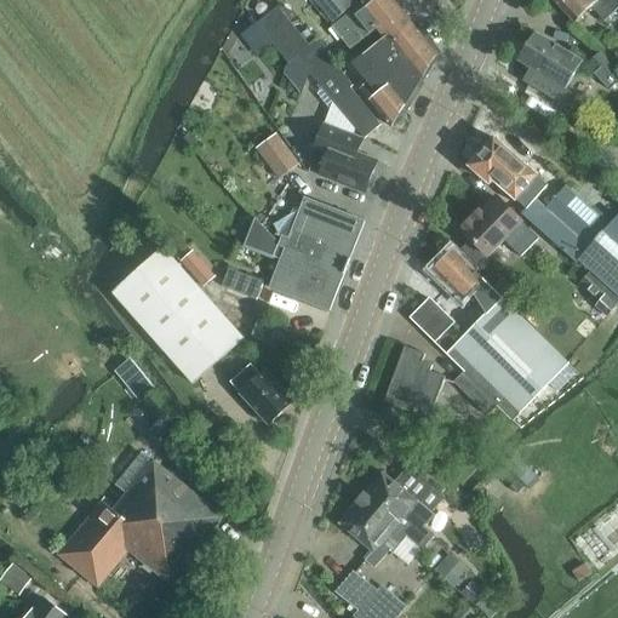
[(319,0),(333,17),(354,1),(353,0),(319,0)]
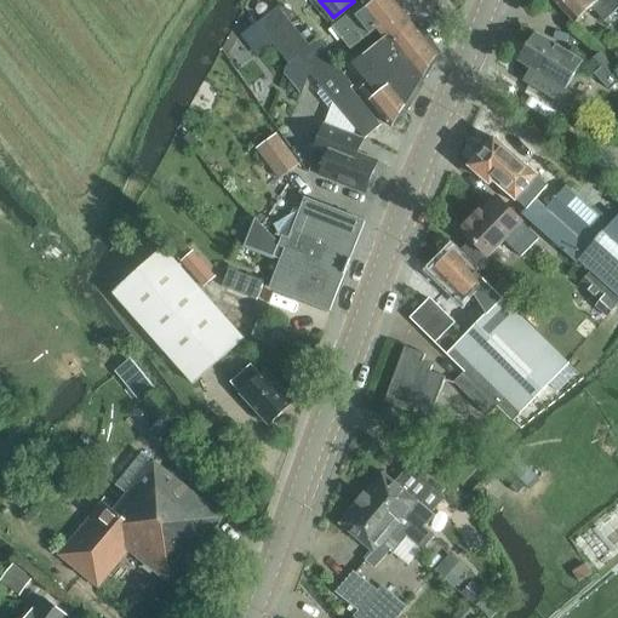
[(330,26),(349,47),(376,26),(383,35),(359,55),(350,62),(362,76),(358,80),(361,84),(358,86),(389,125),(400,107),(404,110),(422,81),(418,79),(436,49),(413,19),(411,22),(407,19),(408,15),(405,9),(400,9),(393,0),(371,0),(354,13),(352,9),(330,26)]
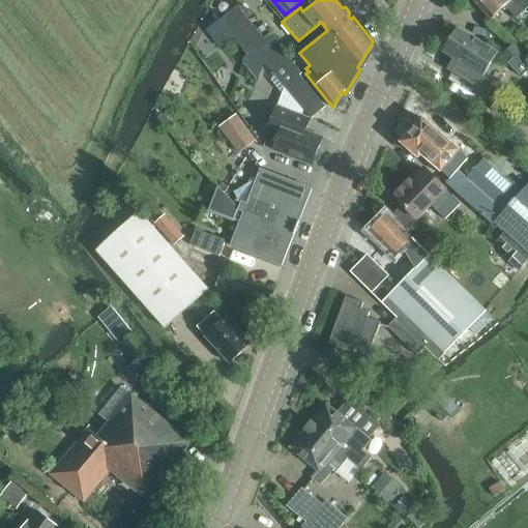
[(473,0),(490,18),(503,5),(515,17),(527,3),(527,0),(473,0)]
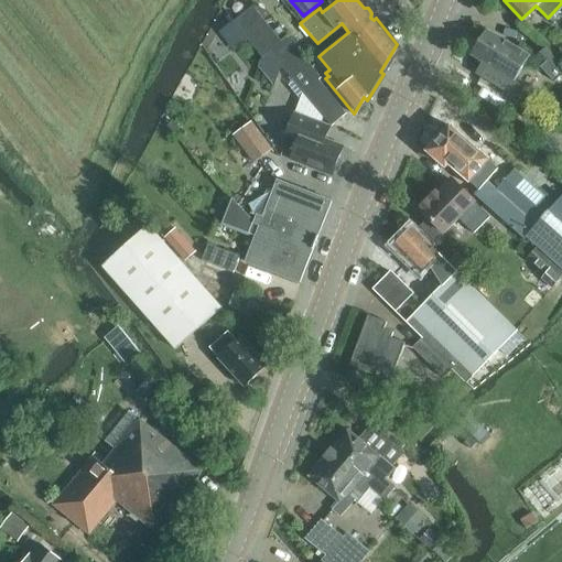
[(252,3),(231,20),(247,39),(260,55),(268,50),(280,63),(302,92),(302,90),(330,123),(344,111),(316,77),(319,76),(302,55),(284,34),(280,38),(252,3)]
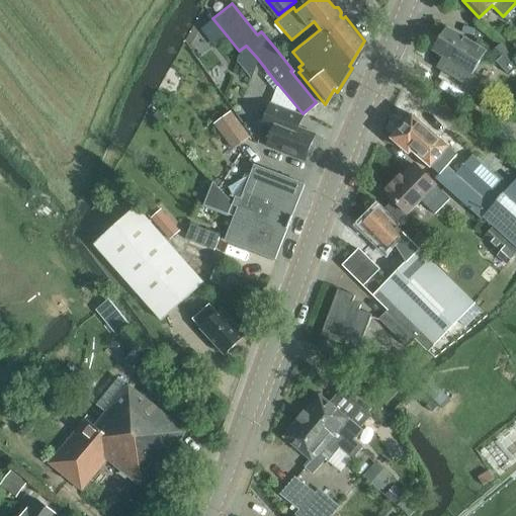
[(212,18),(200,27),(213,46),(227,35),(212,18)]
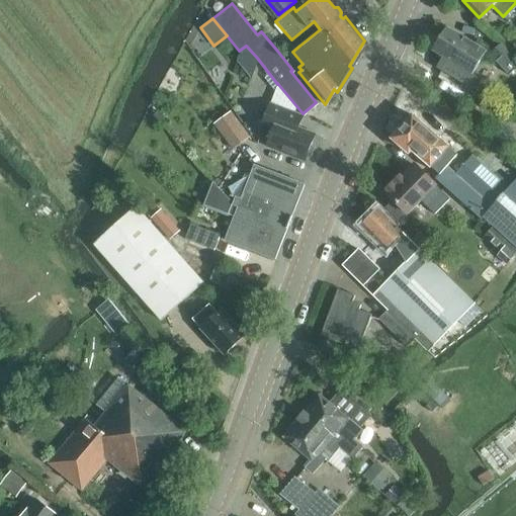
[(464,83),(470,73),(487,47),(476,39),(474,44),(445,26),(432,49),(442,55),(436,66),(464,83)]
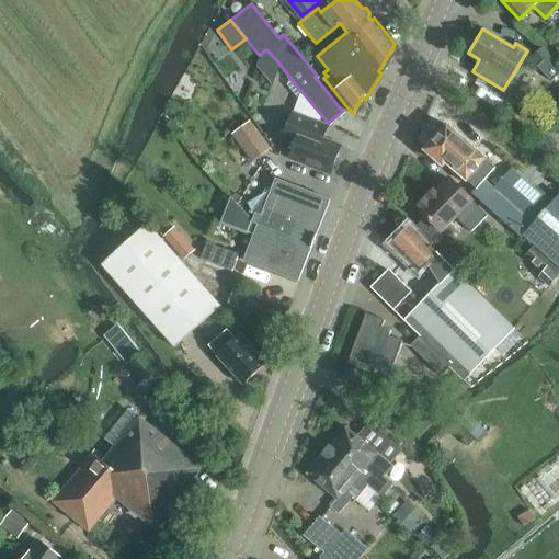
[(528,56),(549,79),(558,69),(558,63),(542,44),(528,56)]
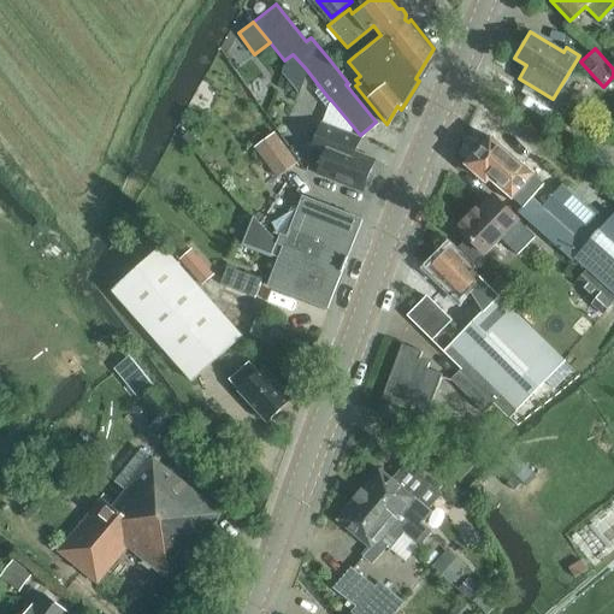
[(282,63),(279,69),(296,89),(299,84),(306,69),(293,54),(284,60),(282,63)]
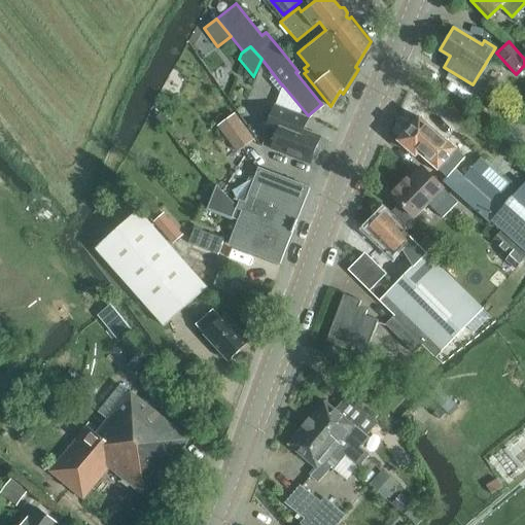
[(263,137),(272,141),(270,147),(308,162),(310,159),(315,158),(318,149),(314,146),(318,135),(302,129),(306,116),(273,104),(266,124),(268,125),(263,137)]
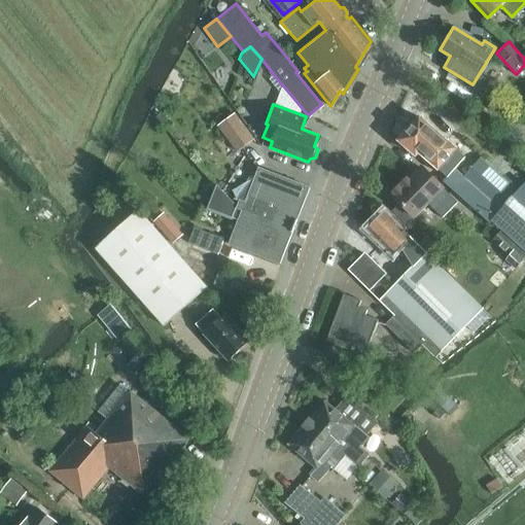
[(216,124),(236,150),(252,138),(233,111),(216,124)]
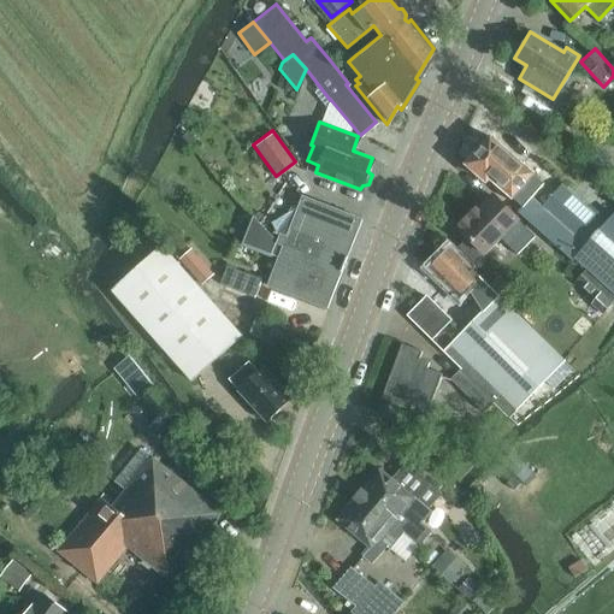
[(468,149),(473,153),(465,163),(484,181),(488,177),(520,205),(521,206),(530,195),(542,182),(489,135),(480,145),(476,141),(468,149)]
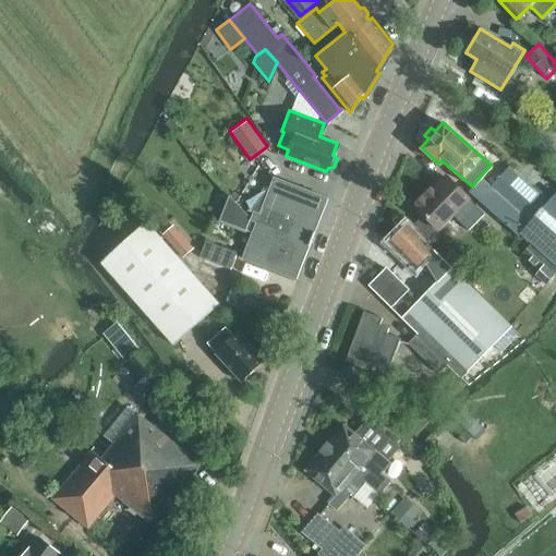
[(538,128),(523,142),(540,157),(553,143),(538,128)]
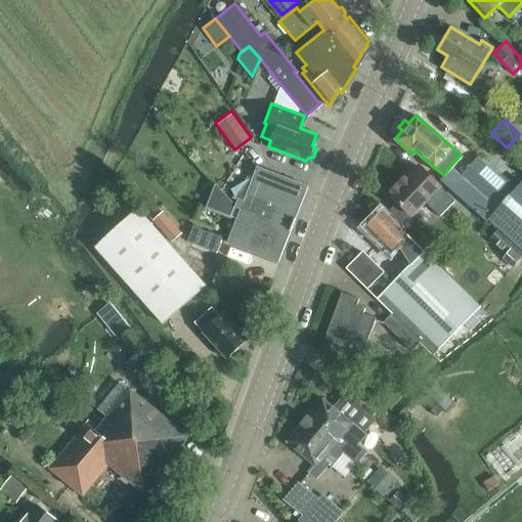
[(442,174),(439,178),(448,187),(486,221),(489,218),(488,218),(514,189),(476,156),(460,174),(450,166),(443,175),(442,174)]
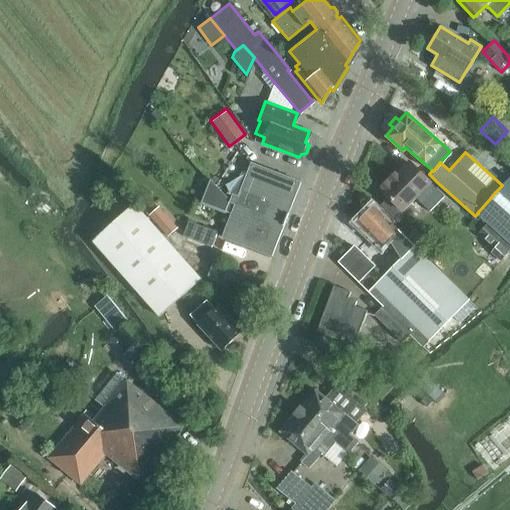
[(231,194),(229,198),(228,200),(242,206),(245,200),(285,216),(299,181),(250,162),(246,171),(242,170),(224,192),(231,194)]
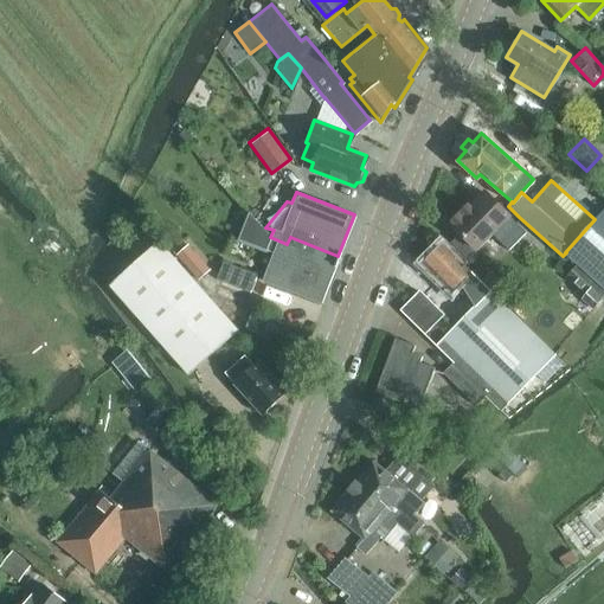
[(449,242),(466,258),(490,232),(507,249),(525,231),(484,192),(476,200),(474,198),(468,205),(467,203),(460,211),(461,212),(458,214),(457,212),(450,220),(451,222),(449,224),(458,232),(449,242)]
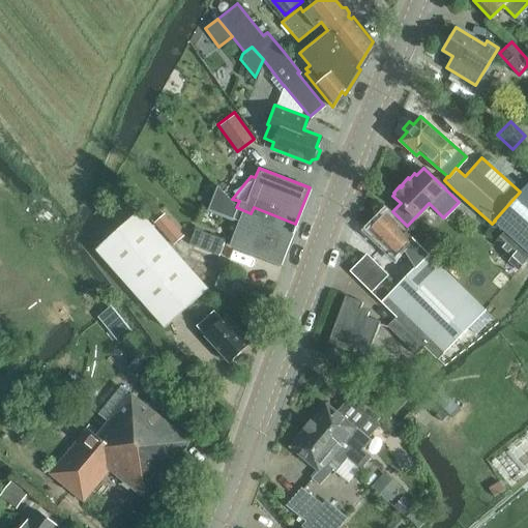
[(527,181),(520,192),(494,221),(495,221),(527,251),(527,181)]
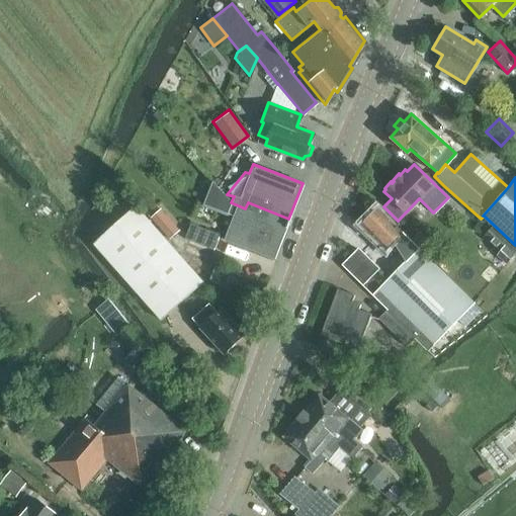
[(231,202),(232,200),(211,181),(202,204),(233,215),(224,239),(273,258),(288,219),(248,202),(245,208),(231,202)]
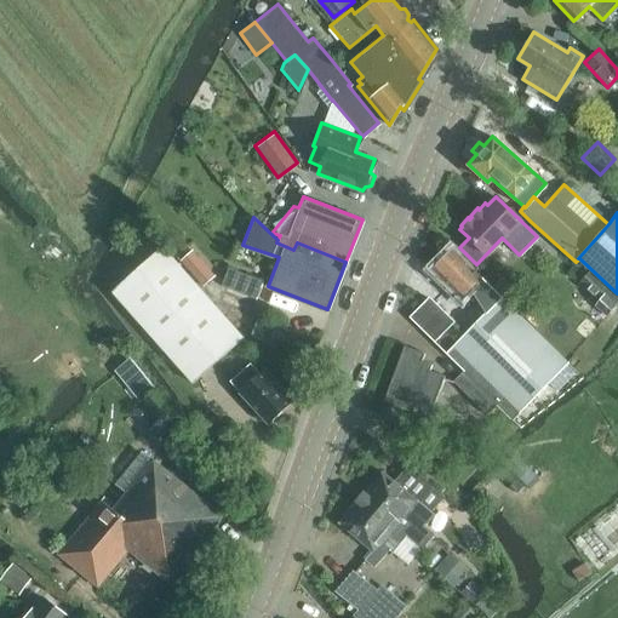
[(110,291),(192,382),(241,337),(161,246),(110,291)]
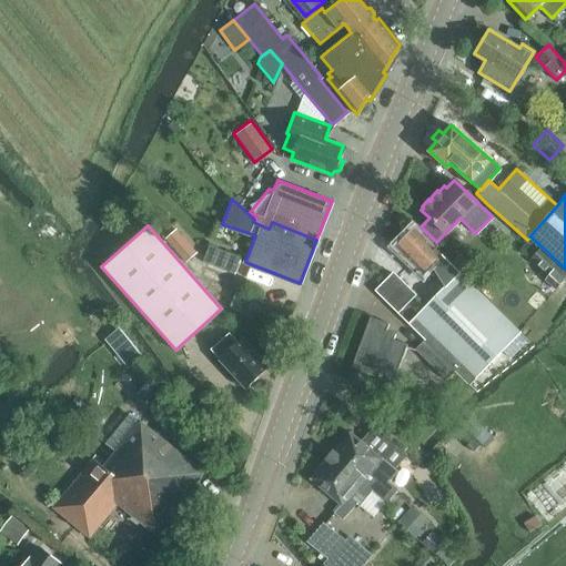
[(394,246),(422,273),(434,261),(437,263),(452,276),(412,319),(471,377),(517,331),(457,271),(458,270),(444,256),(413,226),(394,246)]
